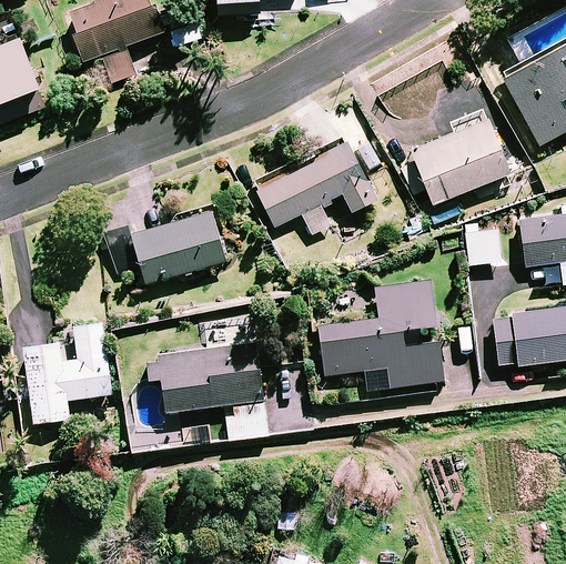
[(164,33),(152,0),(95,0),(66,11),(84,63),(93,60),(103,88),(135,76),(124,48),(164,33)]
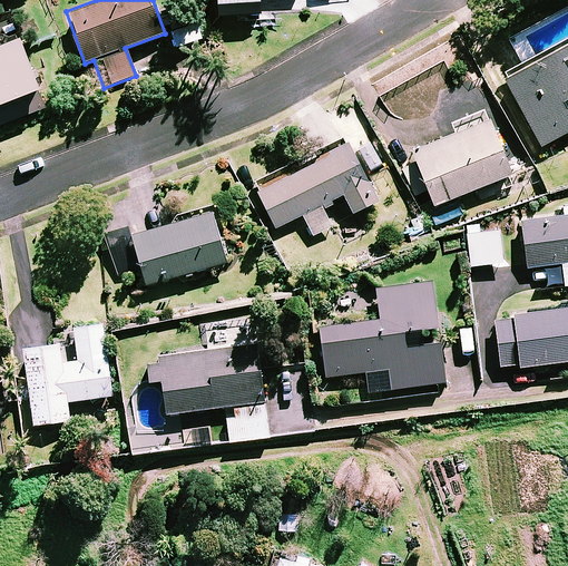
[(218,0),(219,16),(262,13),(261,0),(218,0)]
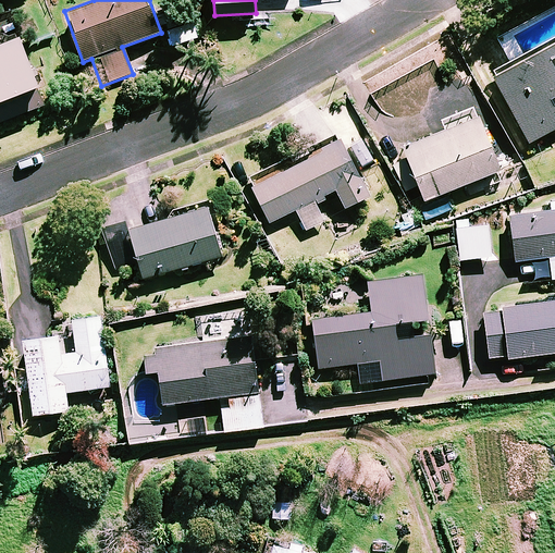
[(0,111),(4,122),(45,106),(34,81),(39,78),(21,34),(0,42),(0,111)]
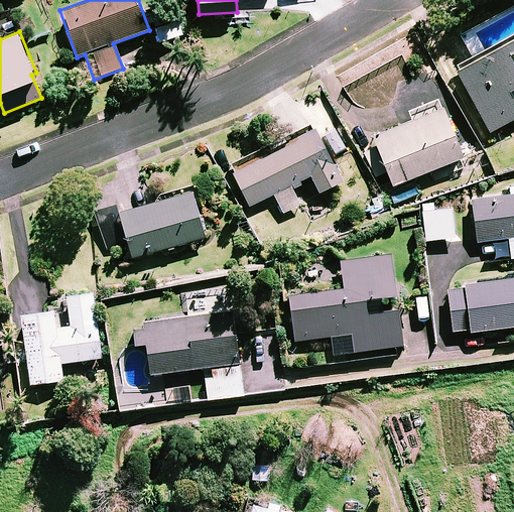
[(513,35),(455,67),(489,132),(513,119),(513,35)]
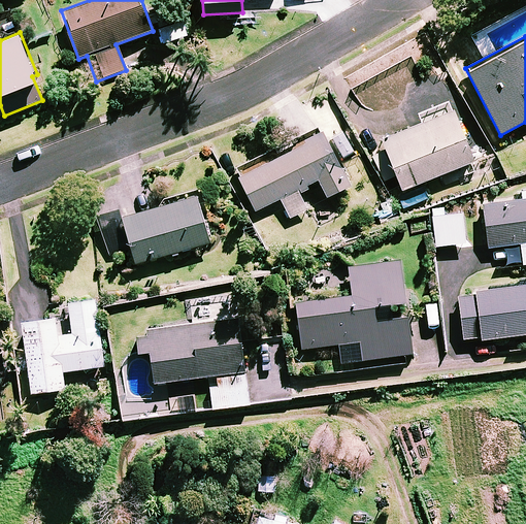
[(475,161),(455,109),(381,139),(401,191),(475,161)]
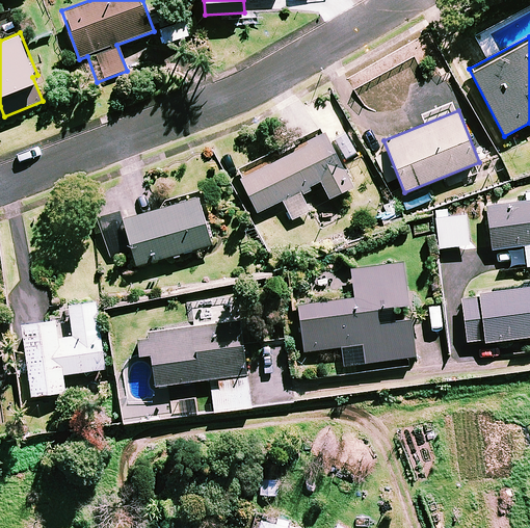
[(342,160),(327,132),(239,177),(258,213),(282,201),(292,221),(310,212),(300,193),(321,183),(329,200),(349,189),(336,163),(342,160)]
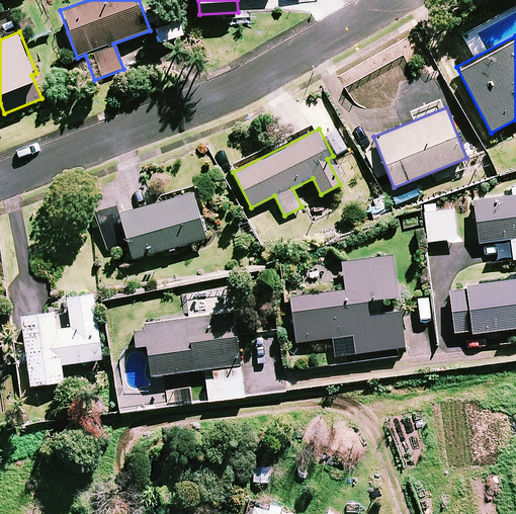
[(206,240),(193,191),(119,211),(133,260),(206,240)]
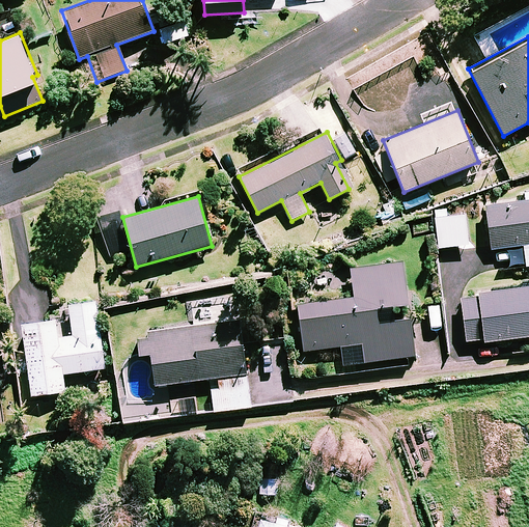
[(528,267),(528,199),(484,207),(492,250),(522,246),(525,268),(528,267)]
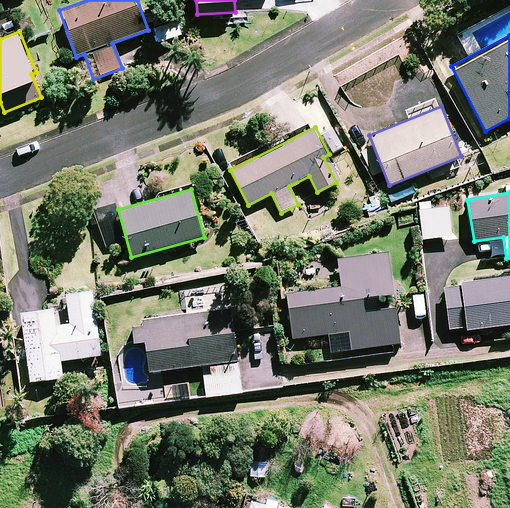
[(401,350),(389,250),(337,257),(341,284),(285,291),(291,344),(328,340),(330,354),(352,351),(353,356),(401,350)]
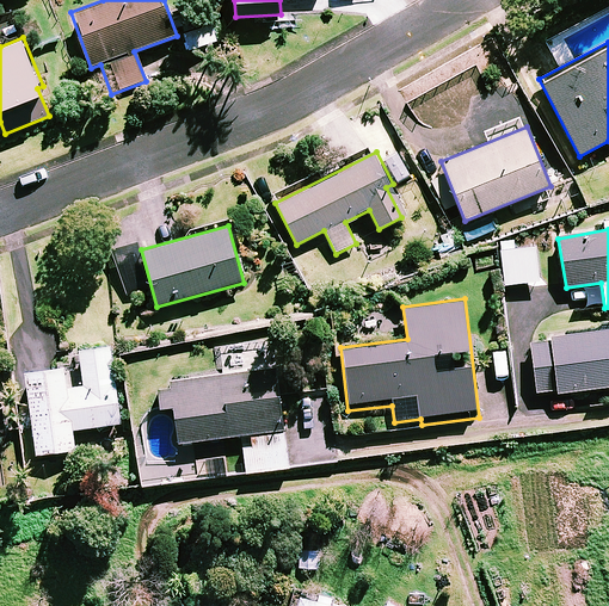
[(608,385),(608,328),(529,340),(537,396),(608,385)]
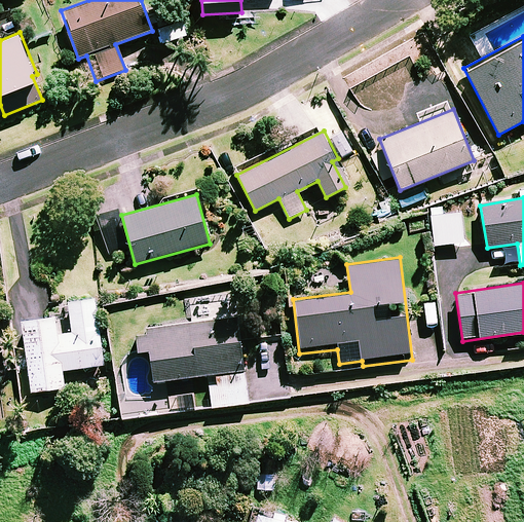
[(103,366),(95,298),(68,301),(72,334),(58,336),(55,314),(24,319),(32,392),(64,388),(62,371),(103,366)]
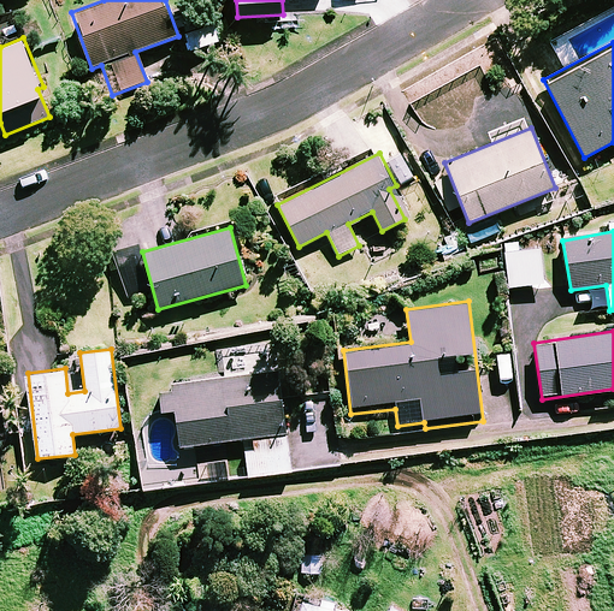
[(285,434),(278,373),(158,387),(161,410),(176,409),(181,448),(242,440),(285,434)]
